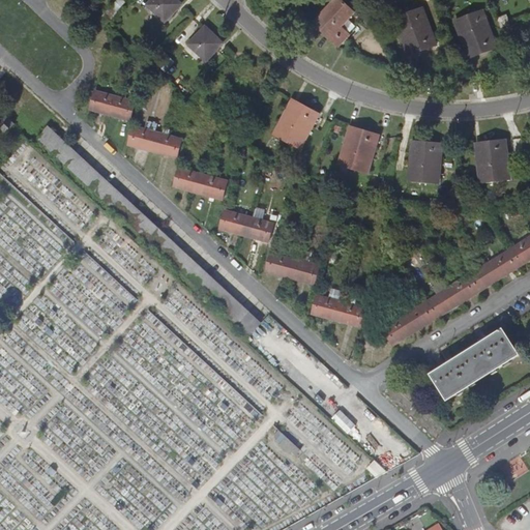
[(177,0),(152,0),(149,4),(165,20),(181,3),(177,0)]
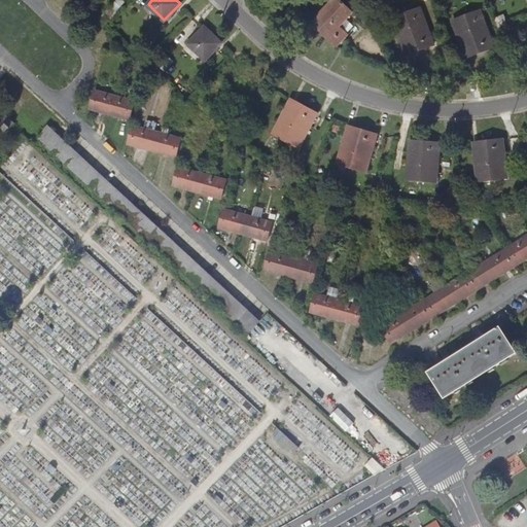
[(313,22),(337,44),(347,34),(339,27),(352,12),(340,0),(334,0),(319,15),(313,22)]
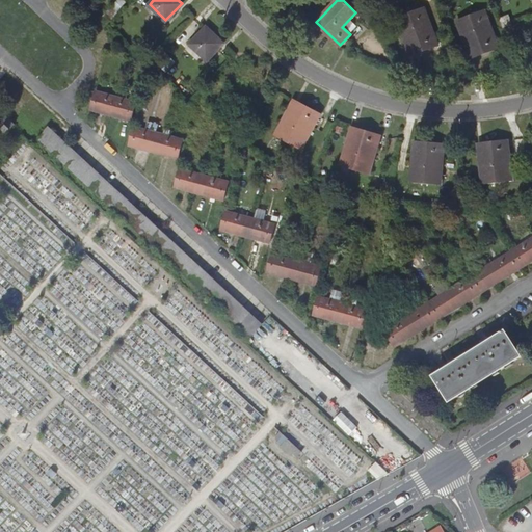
[(397,19),(410,55),(439,44),(425,7),(397,19)]
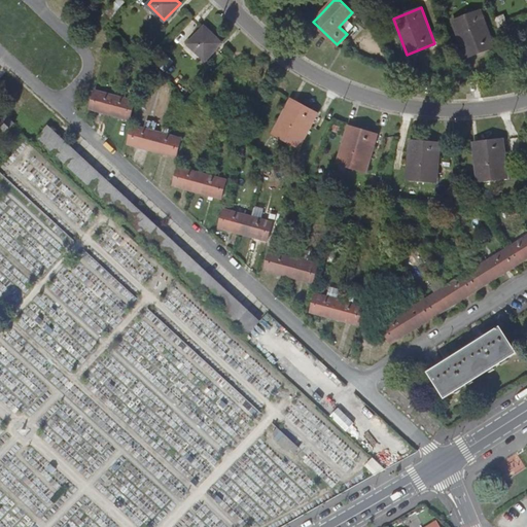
[(480,10),(453,21),(466,57),(494,46),(480,10)]
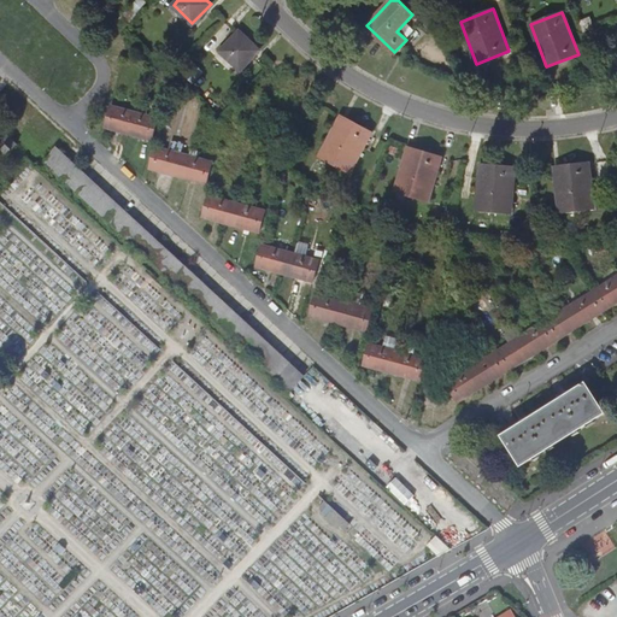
[(581,21),(585,30),(593,27),(589,17),(581,21)]
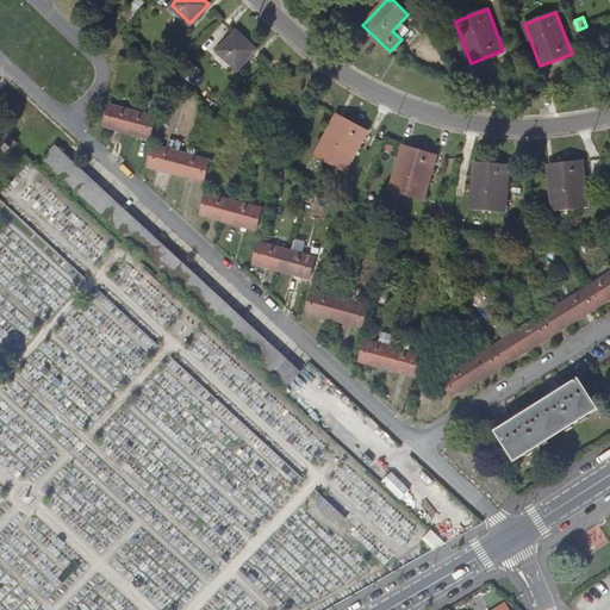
[(578,30),(582,38),(590,36),(586,26),(578,30)]
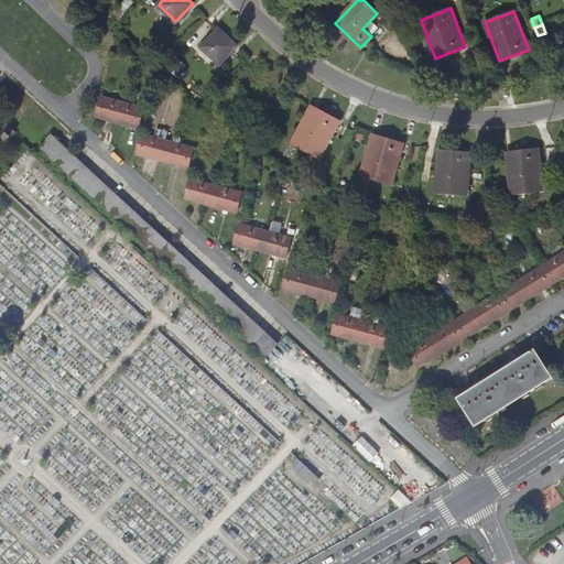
[(219,28),(217,30),(203,46),(220,63),(231,51),(237,44),(219,28)]
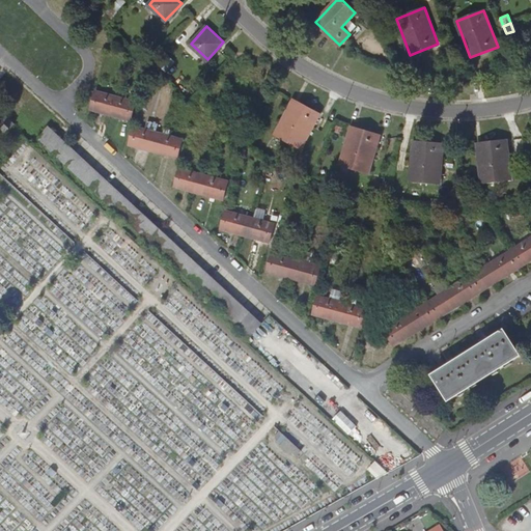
[(89,110),(110,115),(115,98),(94,92),(89,110)]
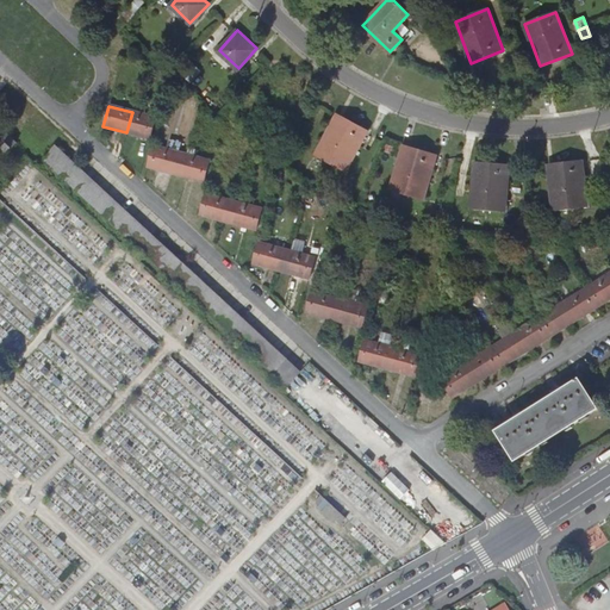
[(132,112),(126,132),(149,138),(155,117),(132,112)]
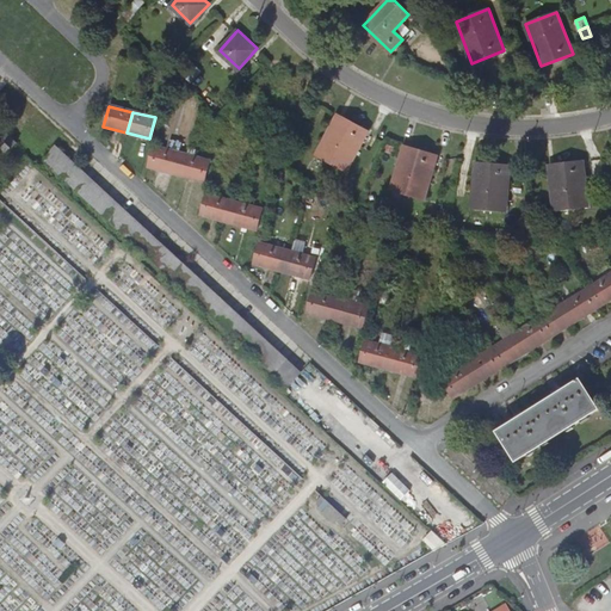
[(338,115),(333,124),(316,154),(347,170),(360,146),(368,129),(338,115)]
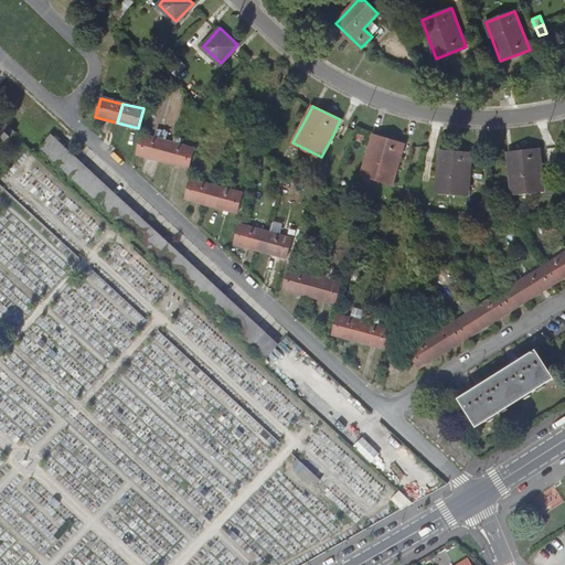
[(6,121),(0,127),(0,134),(9,142),(19,132),(17,130),(6,121)]
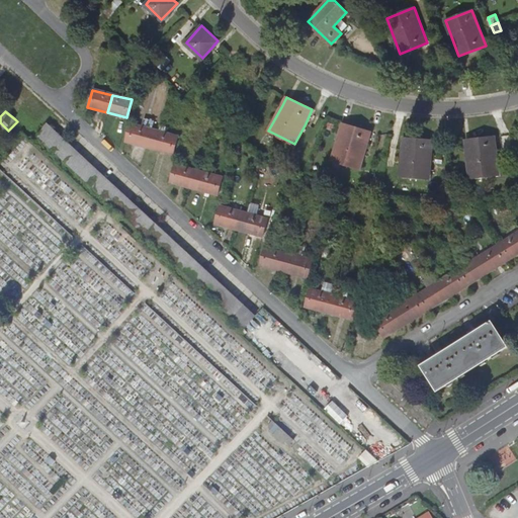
[(66,140),(49,122),(38,134),(56,151),(66,140)]
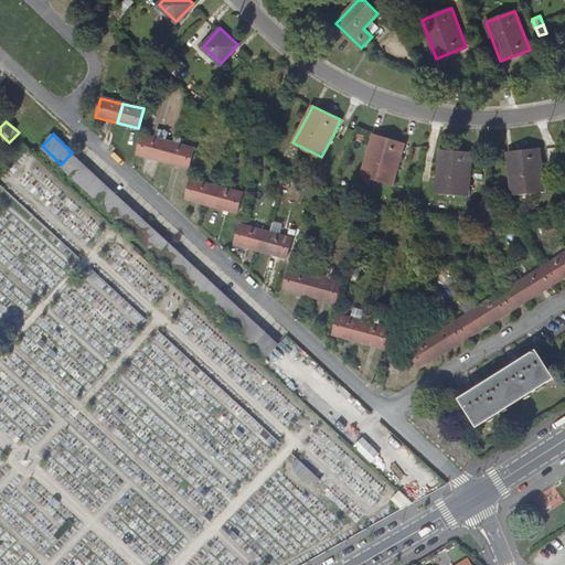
[(373,135),(371,144),(362,174),(393,183),(400,159),(404,144),(373,135)]
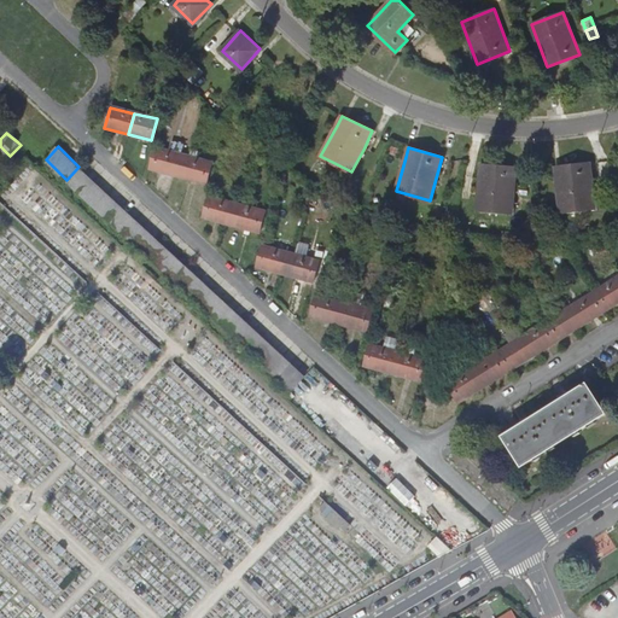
[(187,167),(190,157),(157,149),(151,169),(174,175),(176,164),(187,167)]
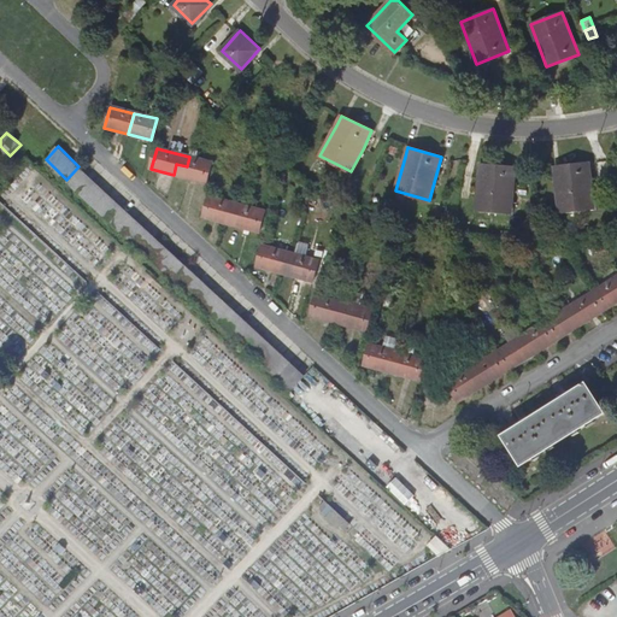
[(176,164),(174,175),(206,183),(211,162),(189,157),(187,166),(176,164)]
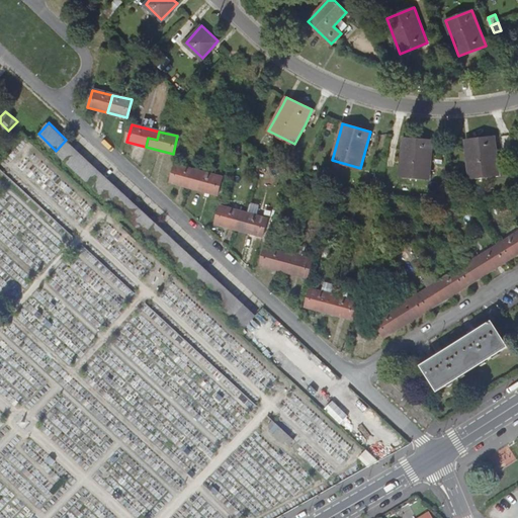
[(464,140),(465,148),(469,177),(498,174),(495,150),(493,137),(464,140)]
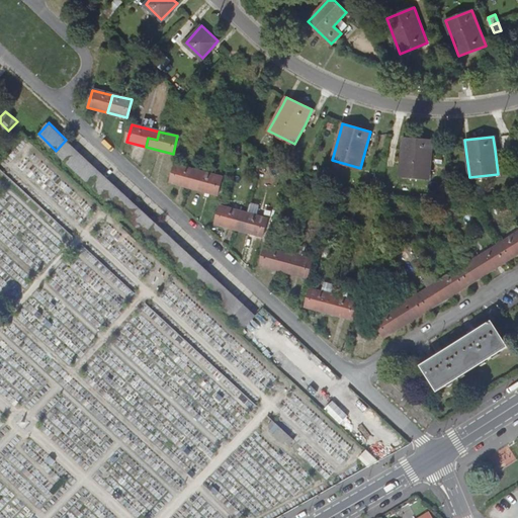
[(403,139),(403,147),(401,176),(429,178),(431,155),(431,141),(403,139)]
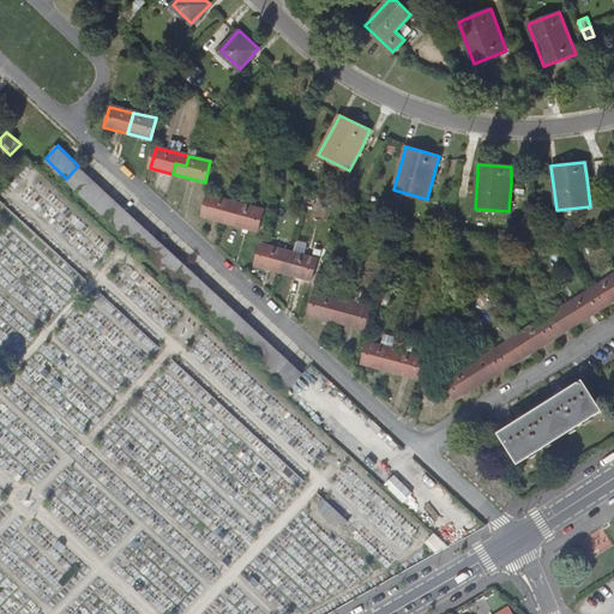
[(227,304),(78,166),(66,179),(184,288),(277,374),(289,360),(227,304)]
